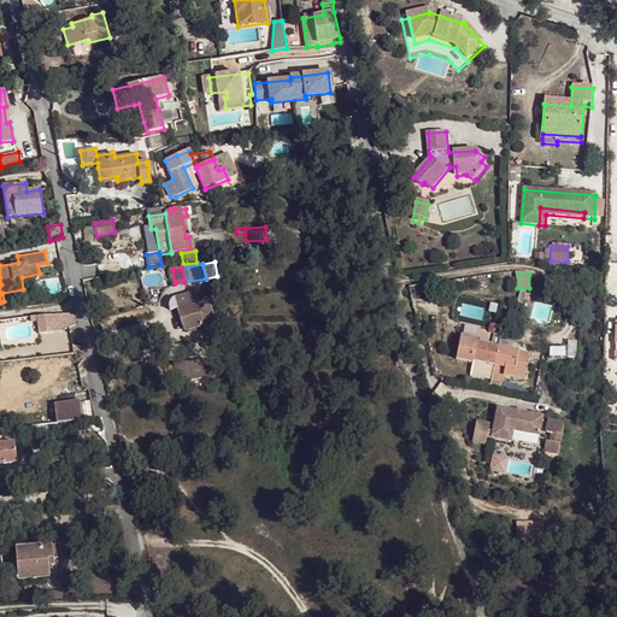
[(177,309),(184,330),(205,325),(198,303),(195,303),(193,293),(175,298),(172,299),(171,300),(170,301),(170,303),(169,304),(169,305),(169,307),(170,311),(177,309)]
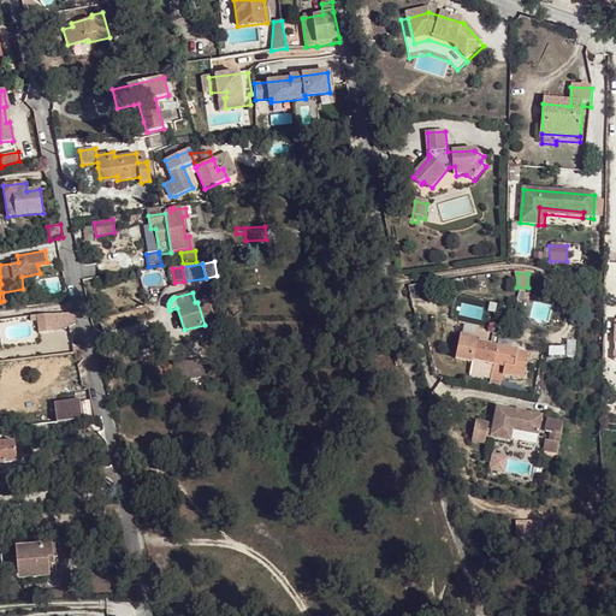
[(197,302),(205,325),(215,323),(208,298),(197,302)]
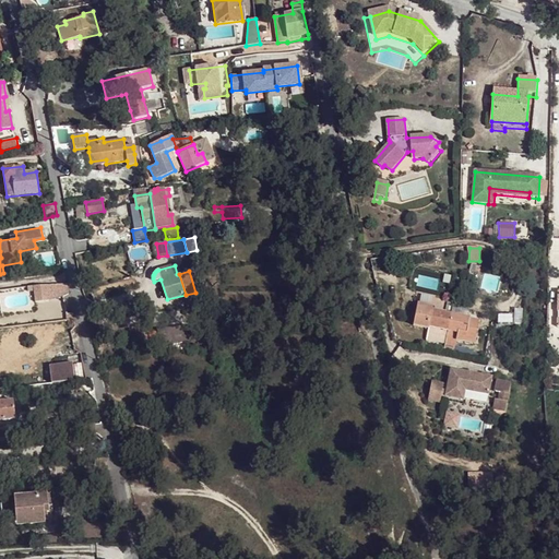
[(64,276),(45,278),(47,294),(67,286),(64,276)]
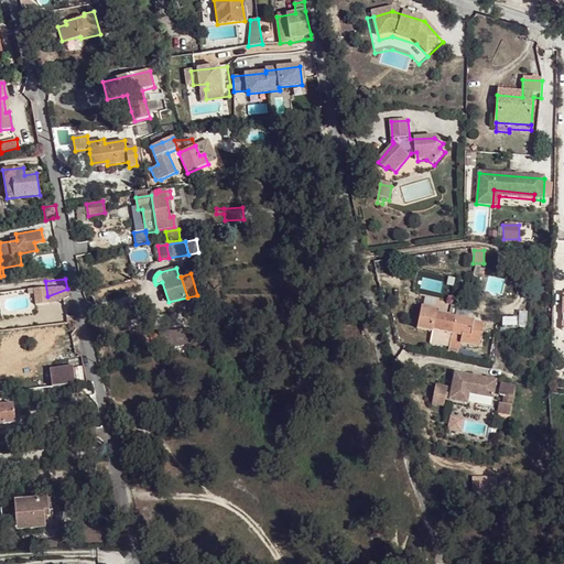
[(45,281),(26,284),(26,289),(33,288),(34,299),(47,296),(45,281)]
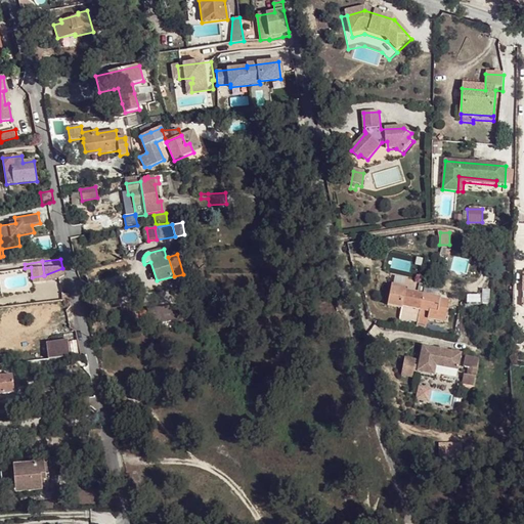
[(443,320),(447,300),(439,298),(439,297),(406,290),(406,286),(390,281),(386,304),(399,308),(397,317),(416,321),(419,308),(427,309),(426,316),(443,320)]
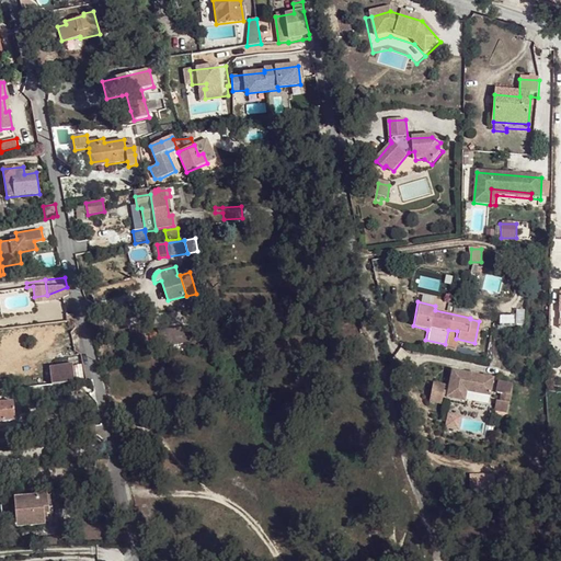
[(50,367),(53,385),(76,382),(73,365),(50,367)]
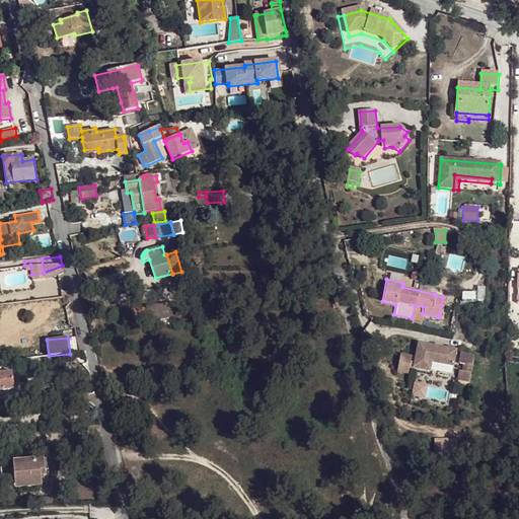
[(447,365),(450,350),(418,344),(413,368),(430,371),(433,362),(447,365)]
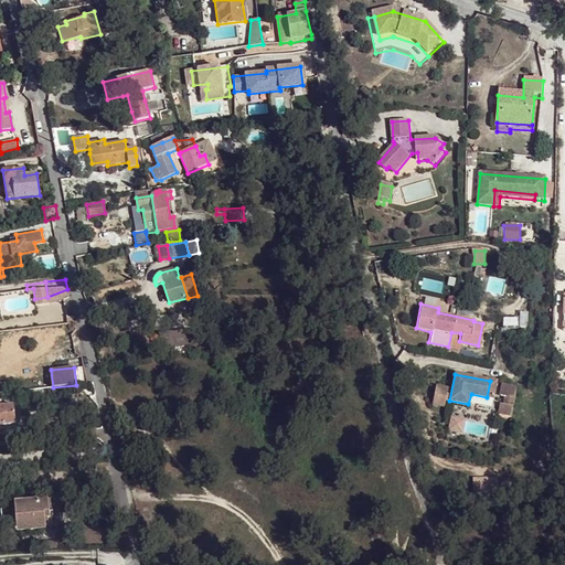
[(493,398),(497,382),(490,381),(487,397),(493,398)]
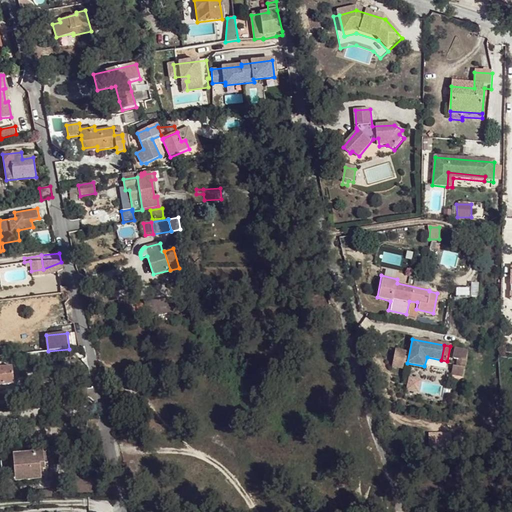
[(462,376),(465,351),(459,350),(456,376),(462,376)]
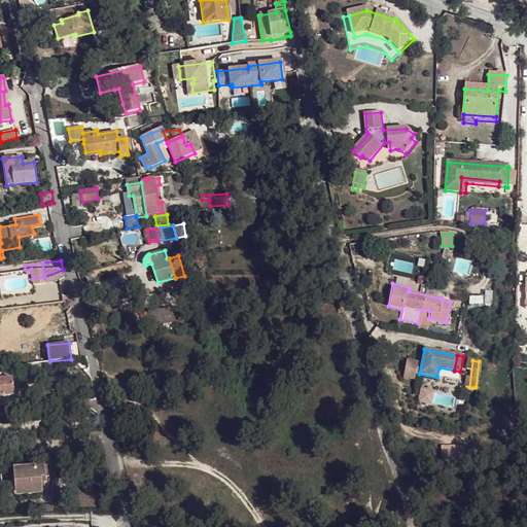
[(408,362),(403,379),(415,381),(418,363),(408,362)]
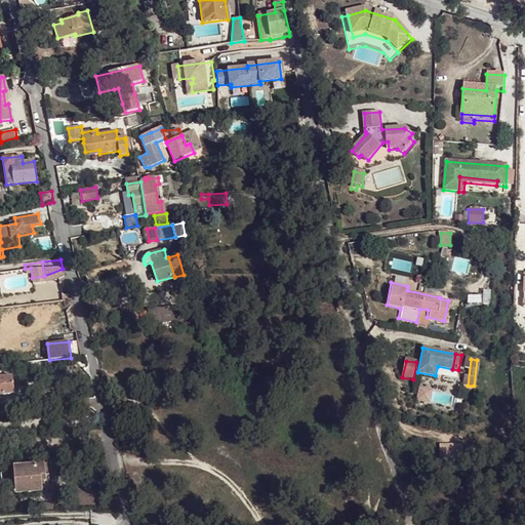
[(0,395),(2,395),(14,394),(12,376),(0,376),(0,395)]
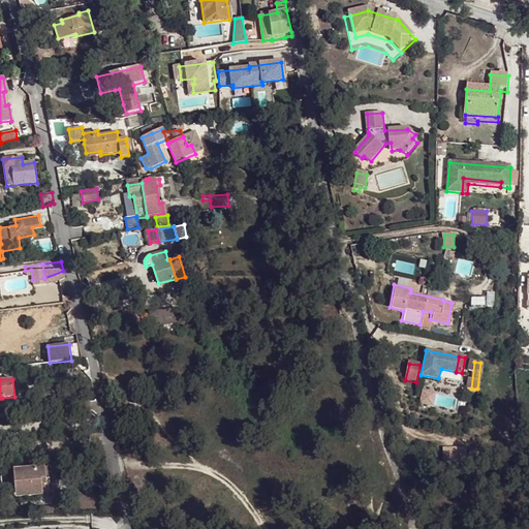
[(71,402),(71,412),(91,410),(90,401),(71,402)]
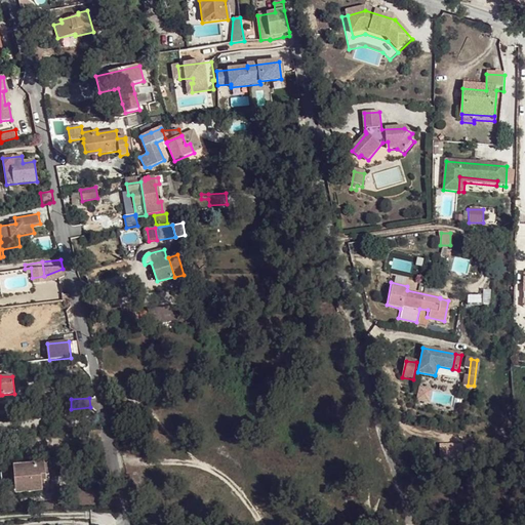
[(44,463),(13,467),(16,492),(46,490),(44,463)]
